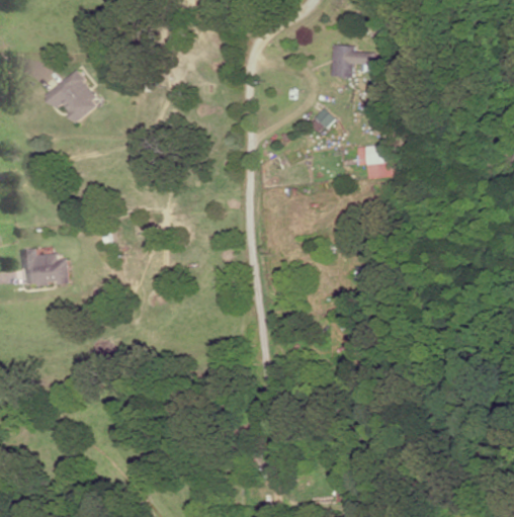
[(333,47),(353,48),(350,77),(331,76),(333,47)]
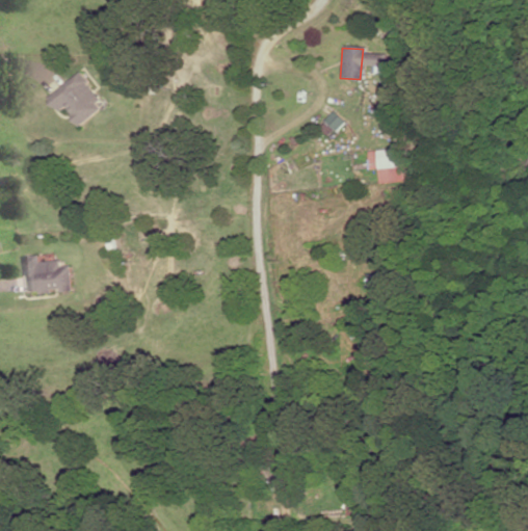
[(56,112),(47,100),(79,74),(87,84),(86,86),(99,102),(94,107),(98,112),(76,129),(69,120),(72,117),(63,107),(56,112)]
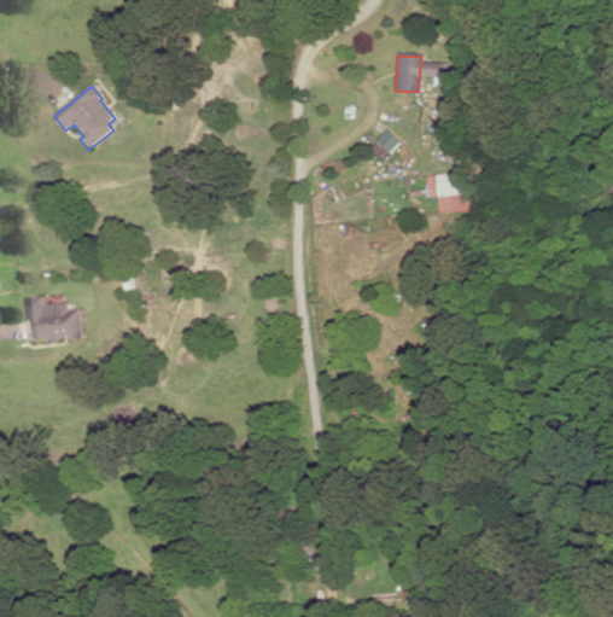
[(400,141),(386,128),(371,145),(384,157),(400,141)]
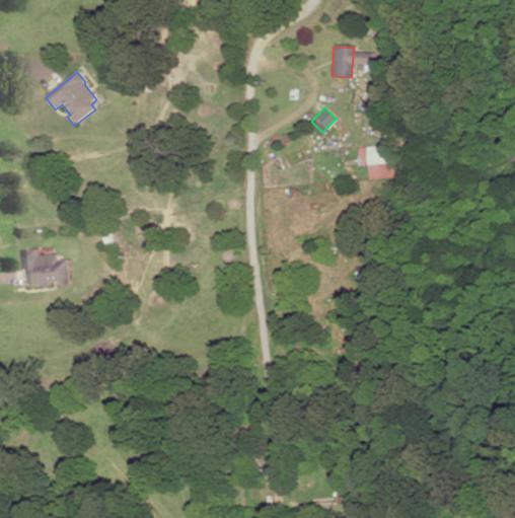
[(392,176),(390,145),(359,147),(360,164),(369,164),(370,178),(392,176)]
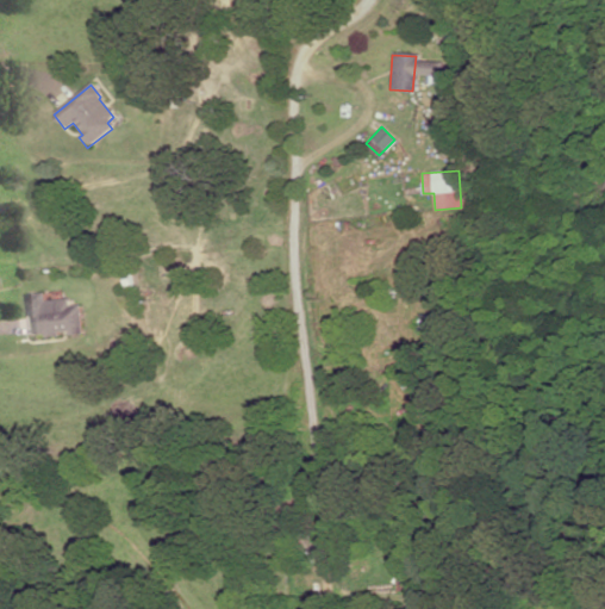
[(19,297),(23,321),(25,321),(27,336),(43,335),(43,339),(54,337),(54,334),(67,333),(67,336),(80,335),(78,306),(68,308),(67,300),(43,303),(42,294),(19,297)]
